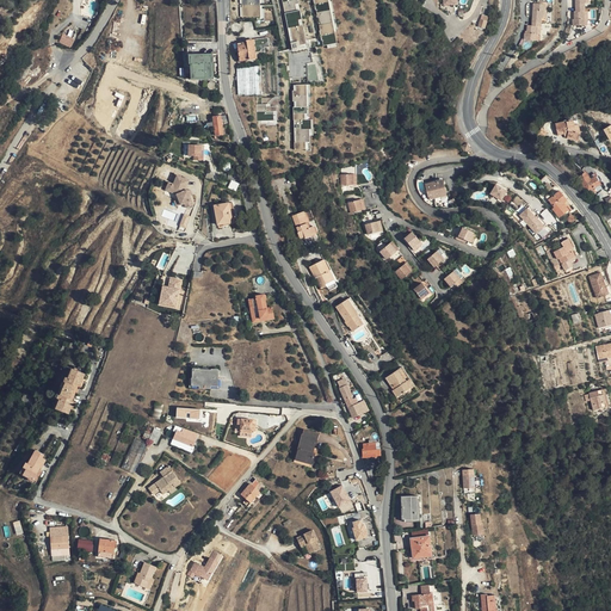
[(242,0),(244,18),(260,18),(260,0),(242,0)]
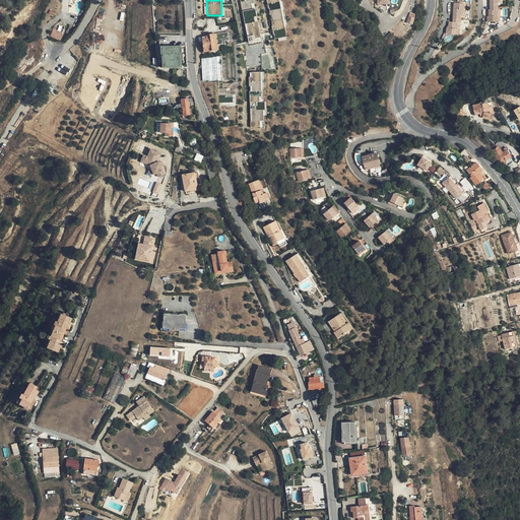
[(263,42),(255,0),(241,0),(250,44),(263,42)]
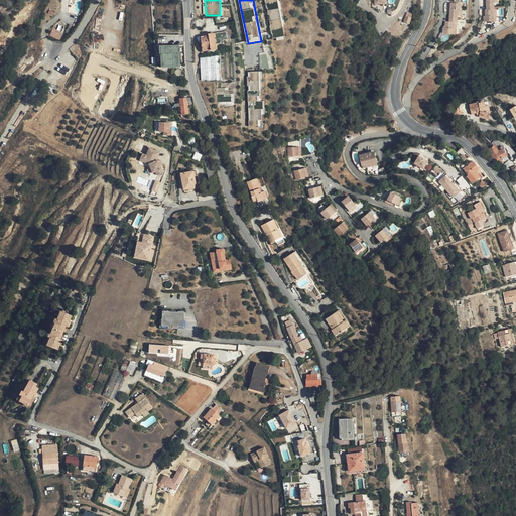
[(285,26),(280,0),(265,0),(273,38),(285,36),(283,26),(285,26)]
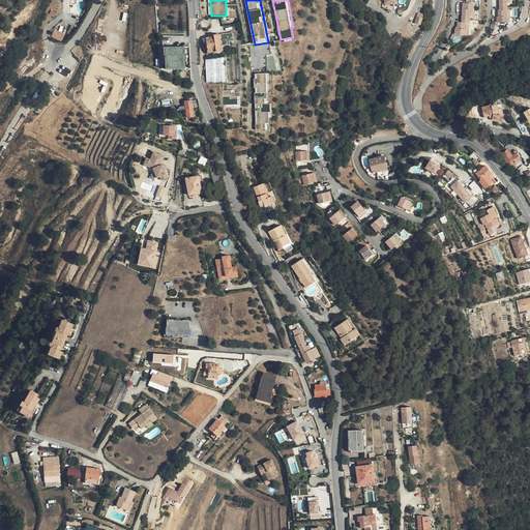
[(463,1),(462,17),(469,18),(469,15),(471,15),(471,7),(472,7),(473,2),(463,1)]
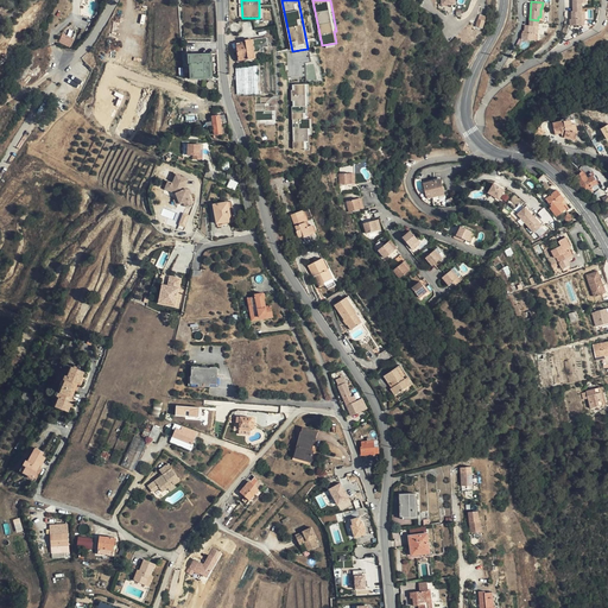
[(584,23),(584,17),(582,17),(582,8),(582,5),(572,5),(572,10),(571,10),(571,17),(570,17),(570,23),(584,23)]
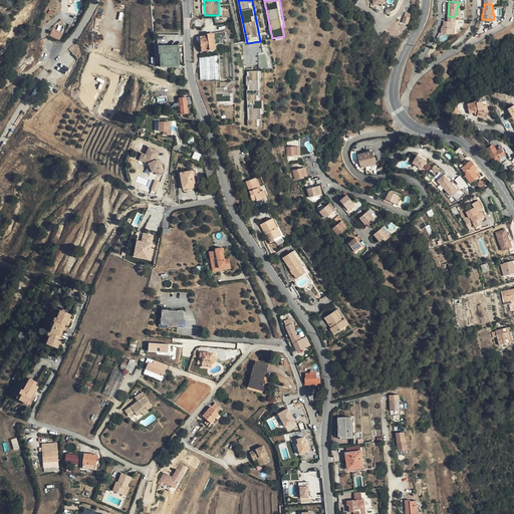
[(406,13),(403,23),(409,24),(412,15),(406,13)]
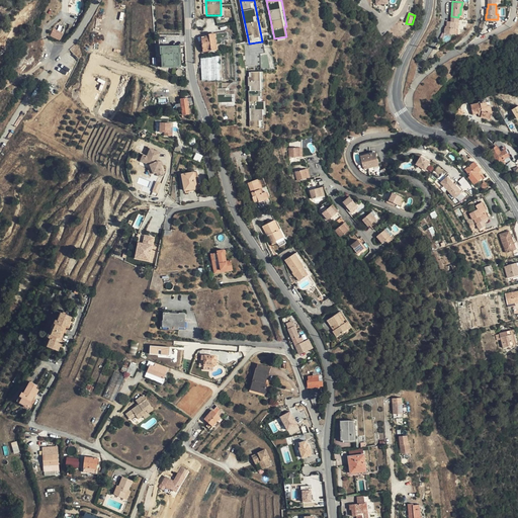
[(457,32),(457,27),(455,27),(456,20),(458,20),(458,17),(451,16),(451,20),(448,20),(448,26),(445,26),(445,32),(457,32)]
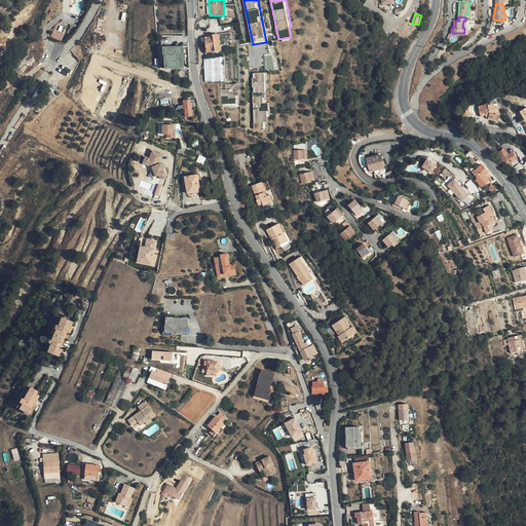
[(208,37),(209,39),(204,39),(207,52),(221,51),(220,45),(227,44),(227,41),(231,40),(230,32),(212,35),(212,36),(208,37)]
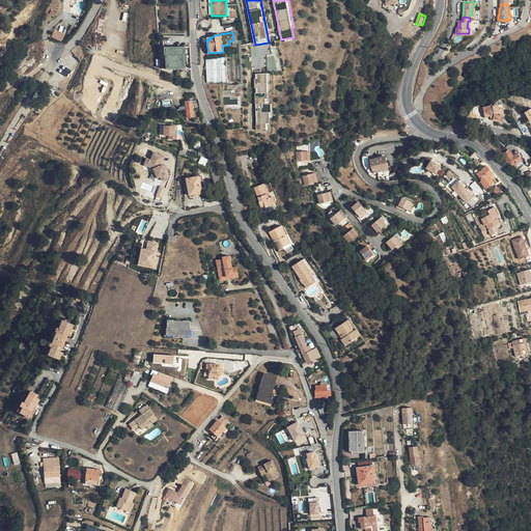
[(167,68),(173,68),(172,56),(184,56),(183,48),(165,49),(165,56),(166,56),(167,68)]
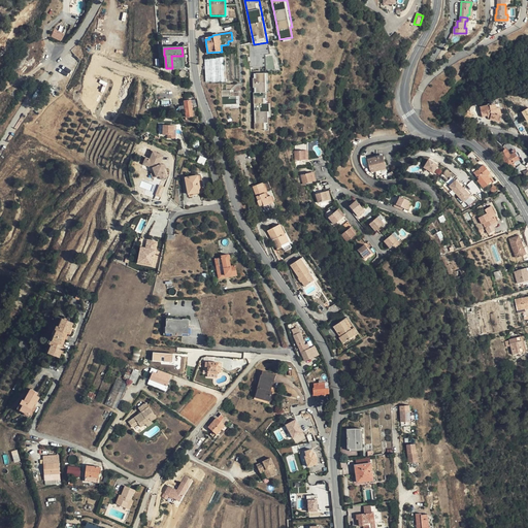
[(183,68),(183,56),(171,56),(172,68),(183,68)]
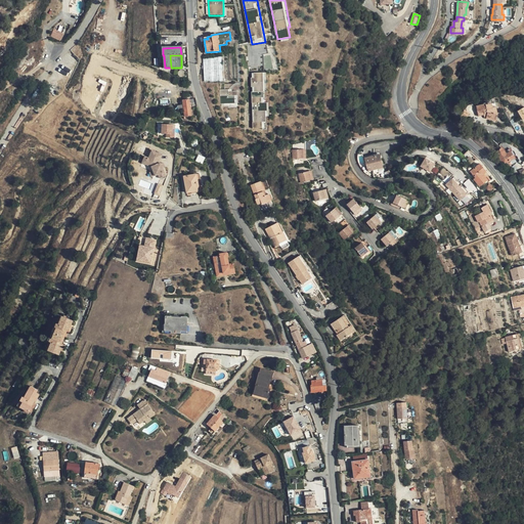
[(222,80),(221,62),(204,63),(205,84),(222,80)]
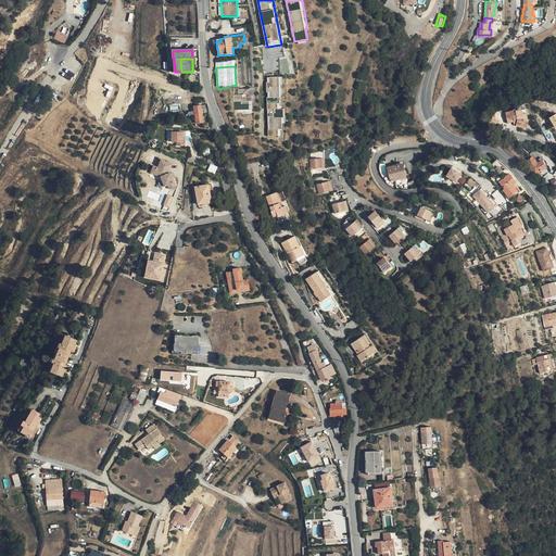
[(282,109),(281,77),(267,78),(269,136),(283,135),(282,123),(286,123),(285,109),(282,109)]
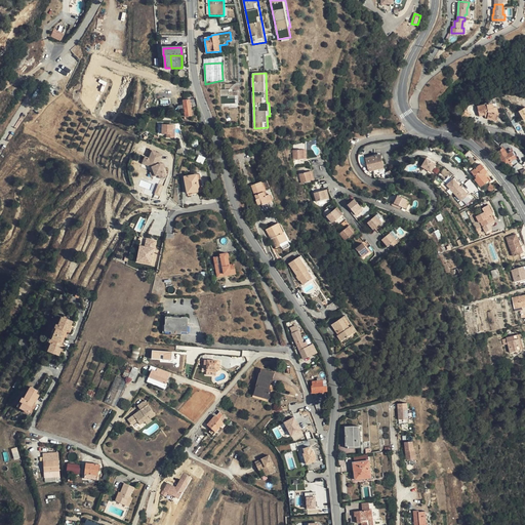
[(238,103),(238,91),(230,91),(230,89),(221,90),(221,103),(238,103)]
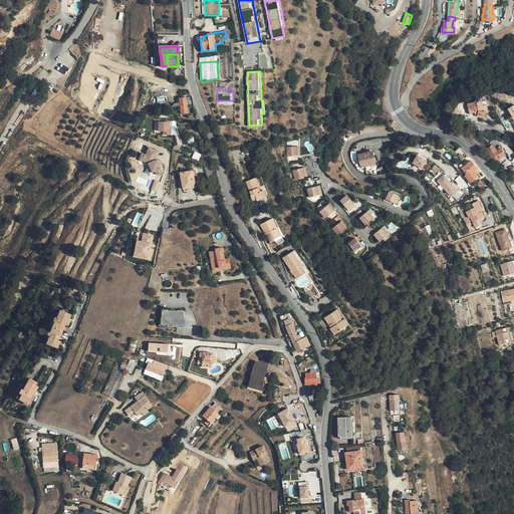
[(188,113),(186,97),(179,98),(181,114),(188,113)]
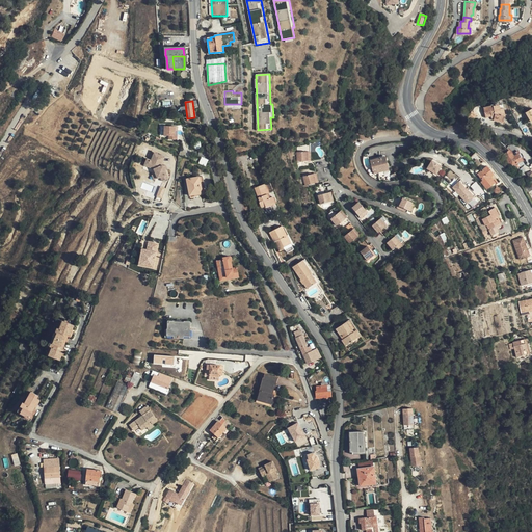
[(502,117),(500,109),(500,106),(483,109),(485,117),(490,116),(494,116),(494,120),(504,123),(505,116),(502,117)]
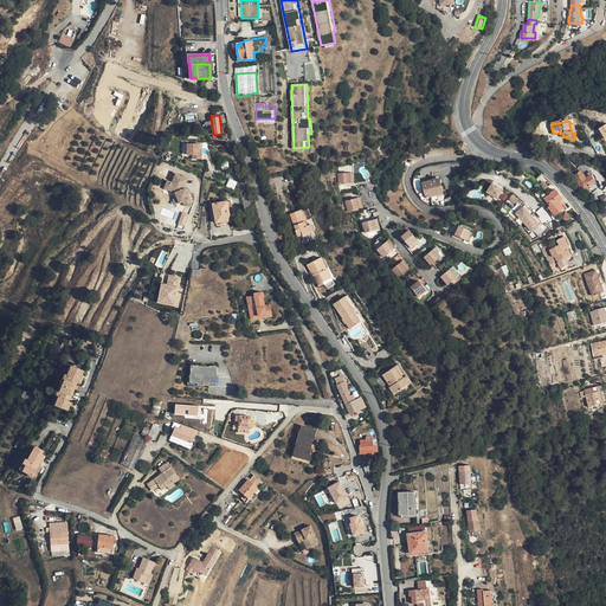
[(195,149),(195,144),(186,144),(186,156),(192,156),(192,160),(201,160),(200,155),(199,155),(198,149),(195,149)]
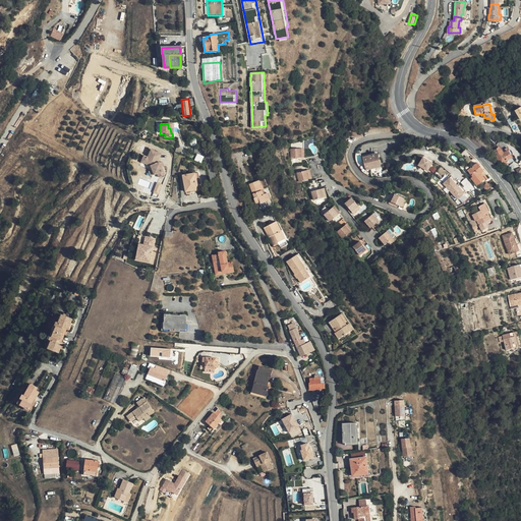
[(499,148),(493,154),(501,164),(512,159),(508,151),(504,154),(499,148)]
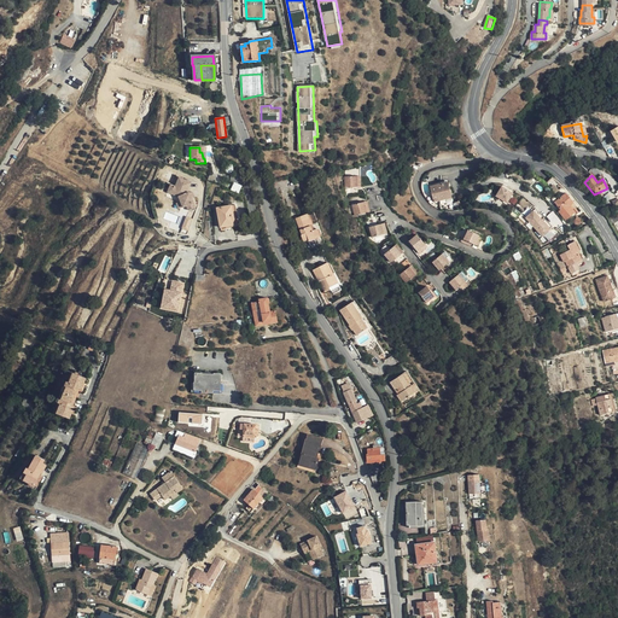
[(188,210),(196,207),(192,197),(190,192),(188,191),(192,182),(180,176),(176,185),(172,184),(169,191),(179,196),(181,200),(182,207),(187,205),(188,210)]
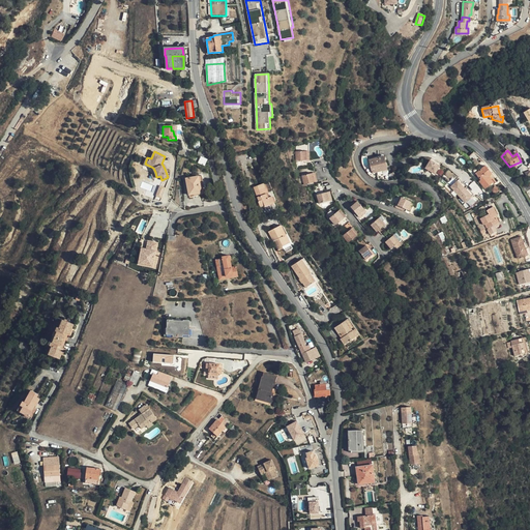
[(296,162),(307,162),(307,152),(296,153),(296,162)]
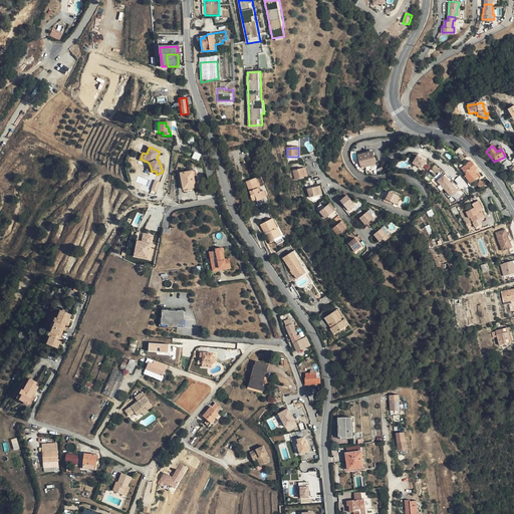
[(361,170),(368,169),(376,166),(372,154),(358,159),(361,170)]
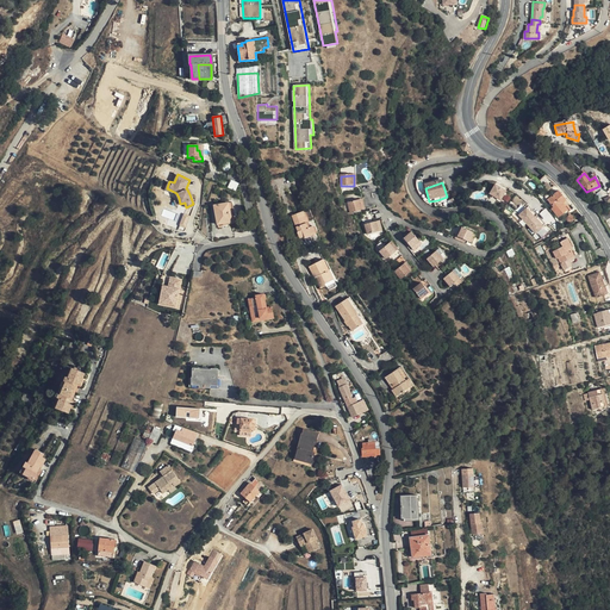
[(497,184),(490,195),(500,201),(508,190),(497,184)]
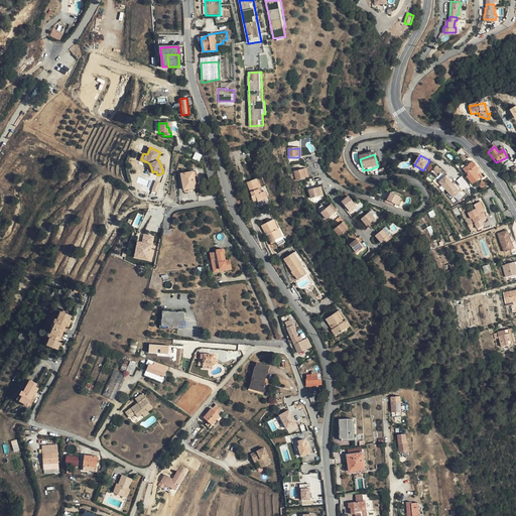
[(473,162),(464,169),(468,175),(467,176),(472,183),(480,177),(478,175),(481,172),(473,162)]
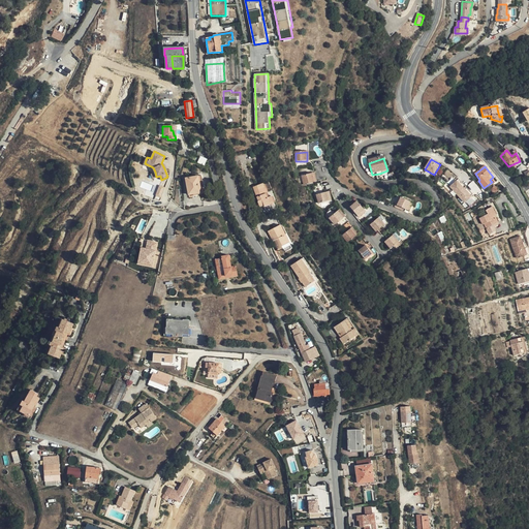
[(315,183),(313,174),(302,177),(305,185),(315,183)]
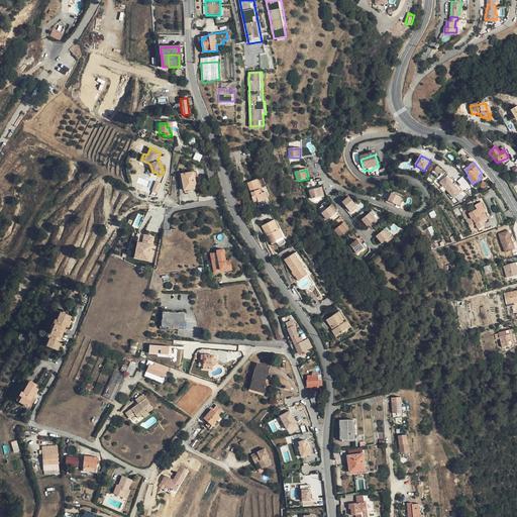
[(195,172),(182,174),(185,191),(198,189),(195,172)]
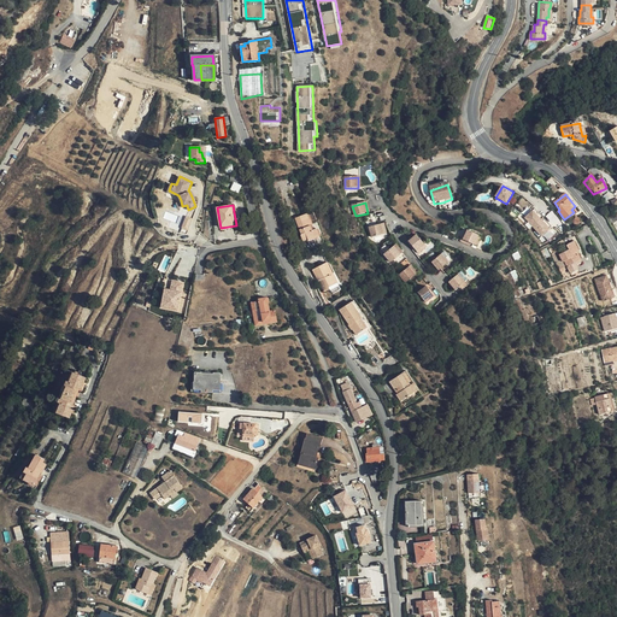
[(386,213),(377,216),(380,223),(388,221),(386,213)]
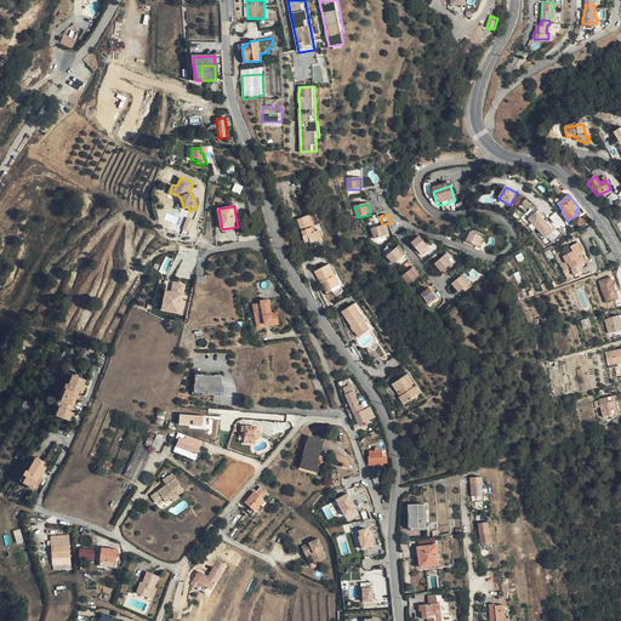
[(308,216),(302,218),(298,220),(303,235),(302,237),(305,243),(309,240),(311,243),(322,238),(318,231),(315,232),(312,222),(311,222),(308,216)]
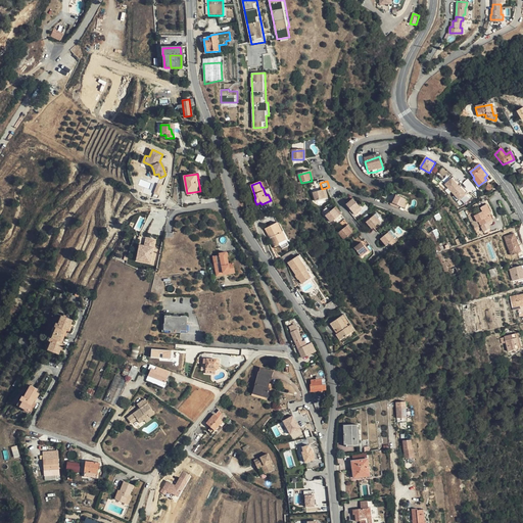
[(461,185),(453,193),(461,201),(469,192),(461,185)]
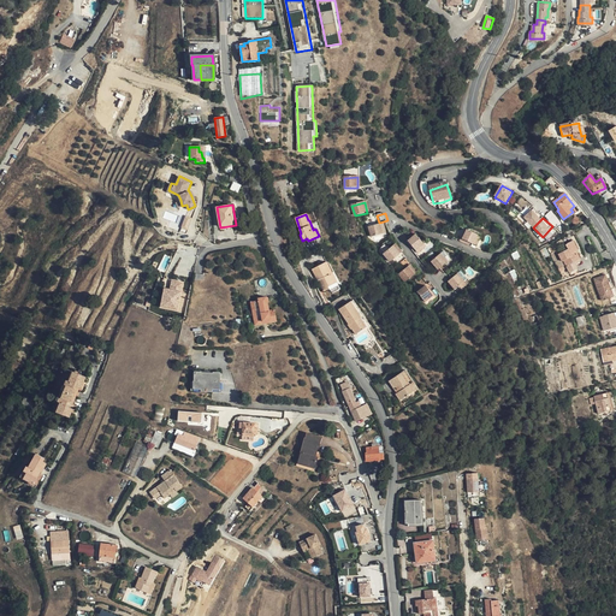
[(381,224),(369,227),(373,237),(385,234),(381,224)]
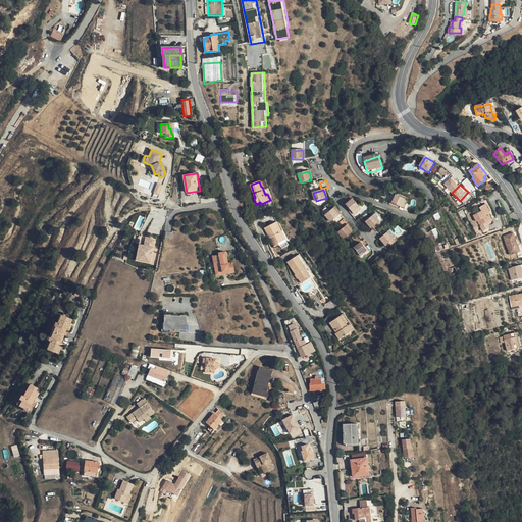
[(396,208),(398,209),(401,210),(405,203),(396,198),(392,206),(389,205),(389,206),(389,207),(395,209),(396,208)]
